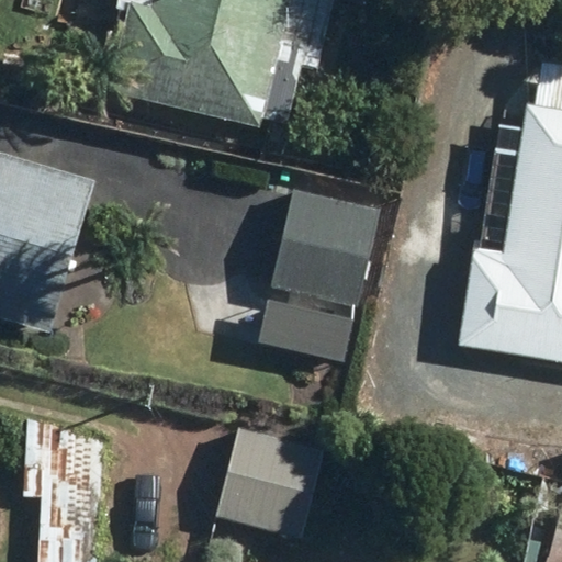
[(108,91),(261,128),(292,0),(153,0),(152,6),(130,0),(108,91)]
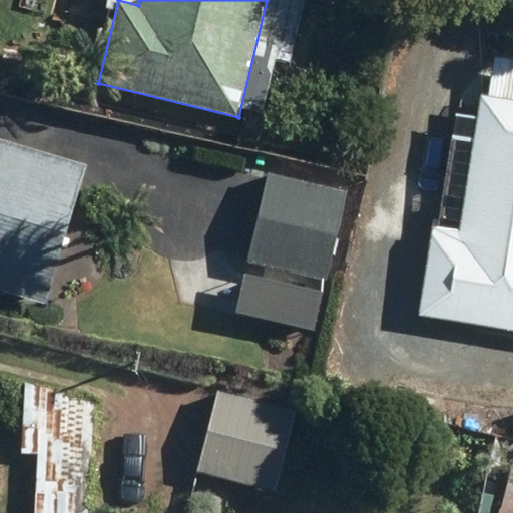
[(418,316),(512,330),(512,98),(481,94),(458,231),(432,228),(418,316)]
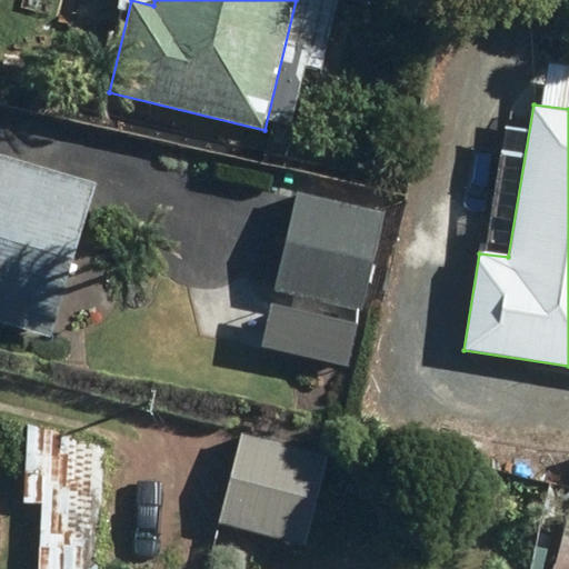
[(0,319),(52,336),(97,181),(0,153),(0,319)]
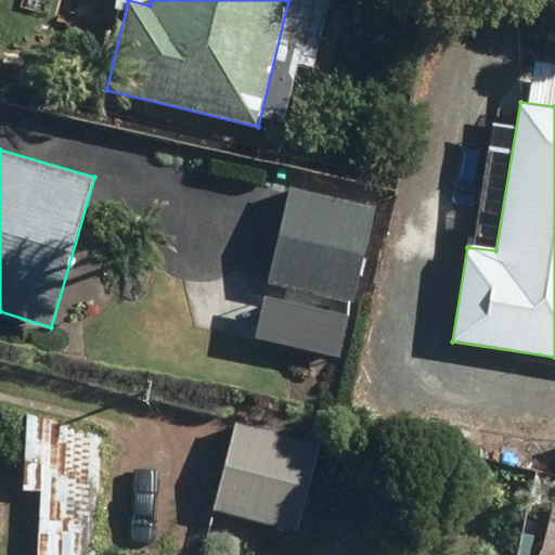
[(269,282),(352,302),(375,208),(292,188),(269,282)]
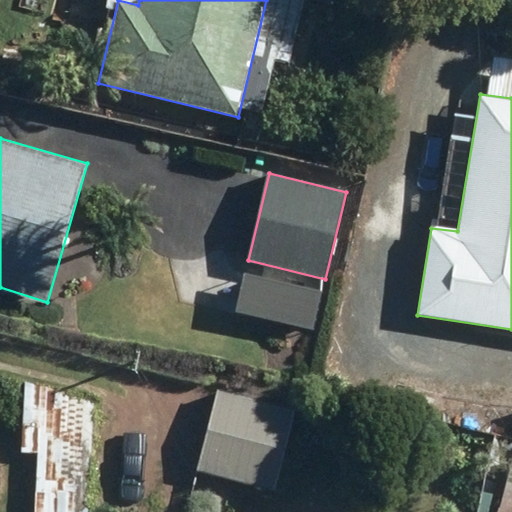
[(36,511),(89,511),(94,394),(24,383),(22,452),(37,454),(36,511)]
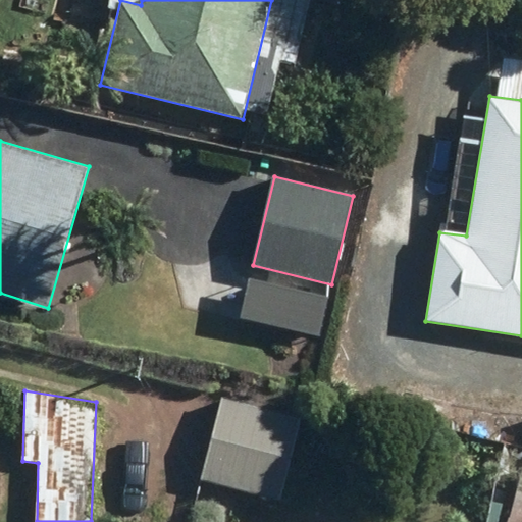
[(201,479),(280,499),(302,417),(222,397),(201,479)]
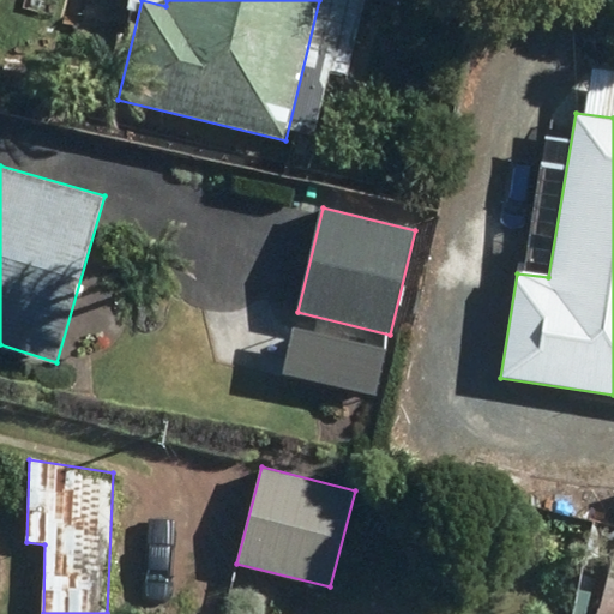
[(613,613),(613,560),(599,613),(613,613)]
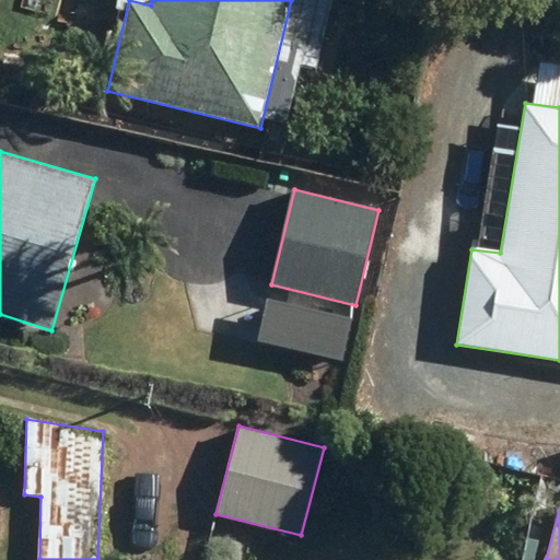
All buildings are outlined.
